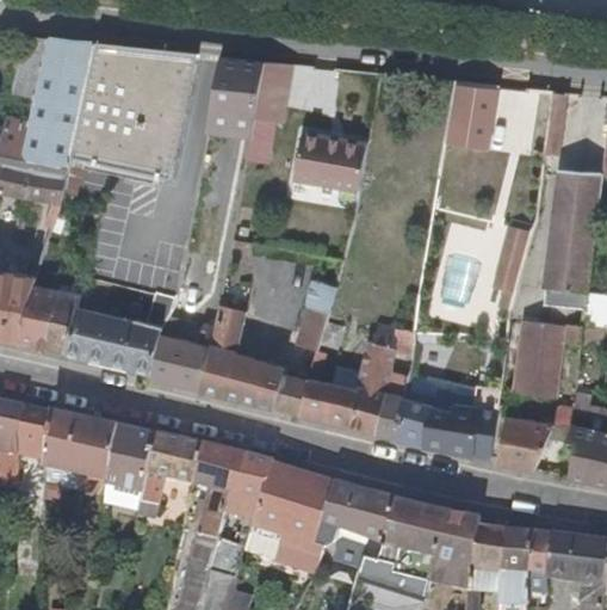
[(33,97),(48,37),(22,35),(11,92),(33,97)]
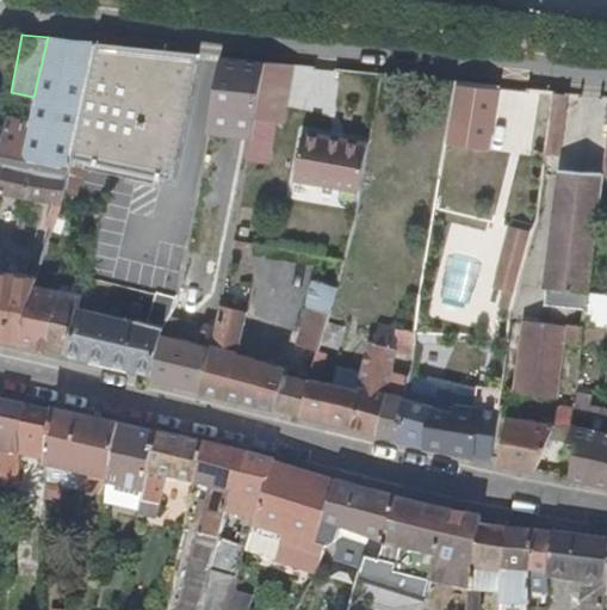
[(63,192),(69,156),(92,42),(48,37),(33,97),(29,119),(5,116),(0,127),(0,193),(23,199),(50,202),(43,226),(50,228),(61,202),(63,192)]
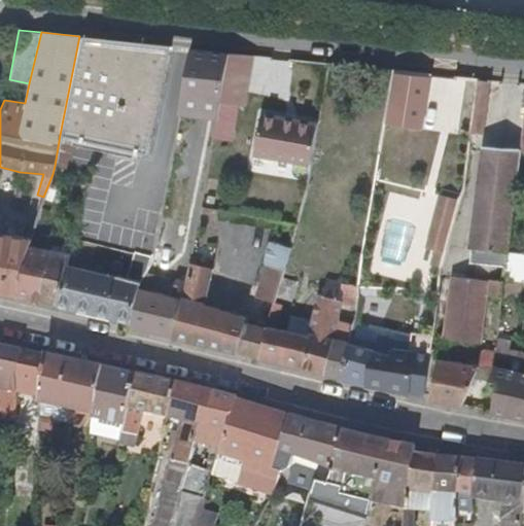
[(144,153),(168,46),(79,36),(60,135),(144,153)]
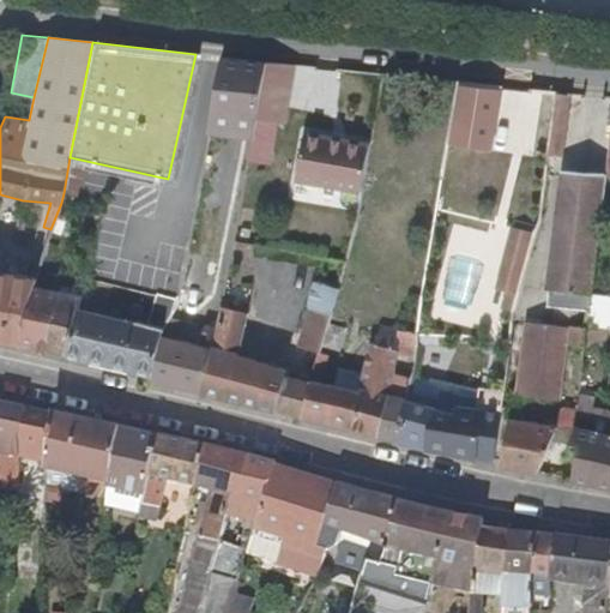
[(249,60),(221,56),(207,131),(235,136),(249,60)]
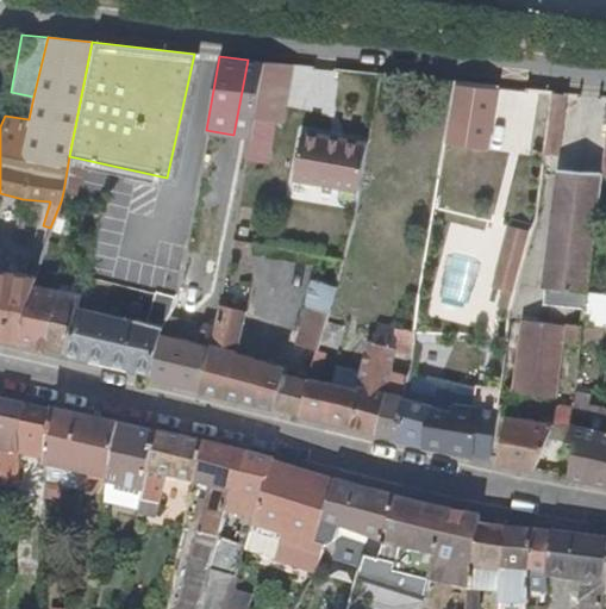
[(263,61),(248,60),(233,135),(250,138),(254,116),(257,95),(263,61)]
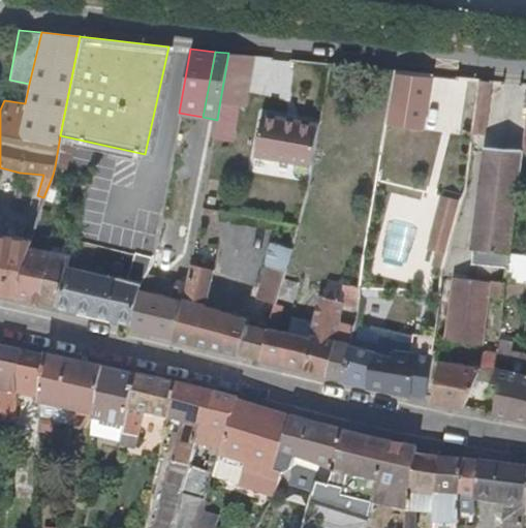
[(253,55),(228,53),(223,83),(247,87),(253,55)]
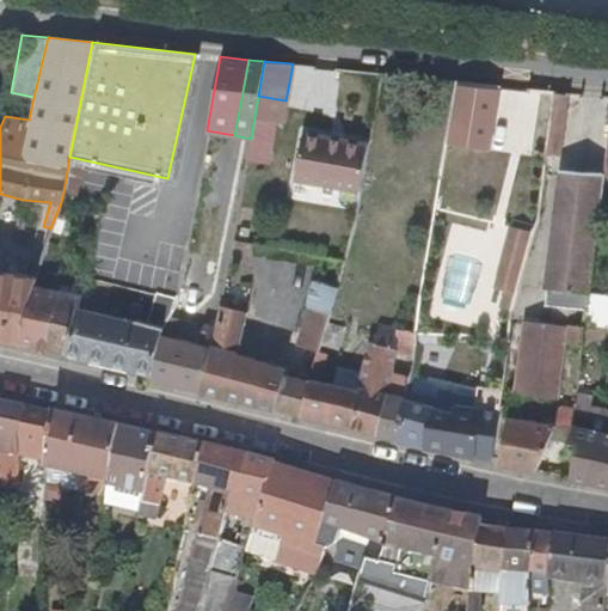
[(567,93),(550,91),(546,127),(562,129),(567,93)]
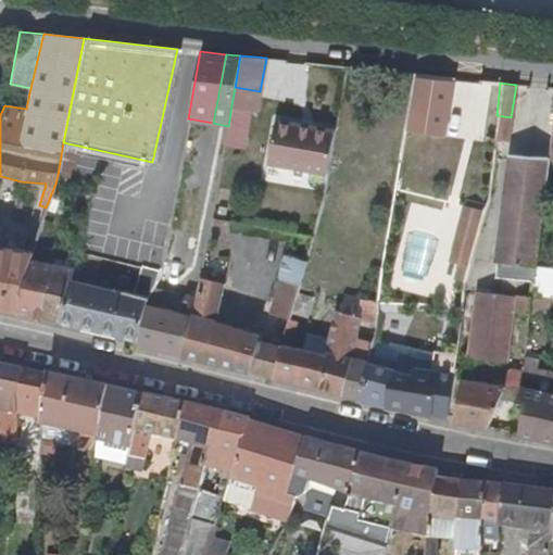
[(260,91),(235,87),(231,105),(256,110),(260,91)]
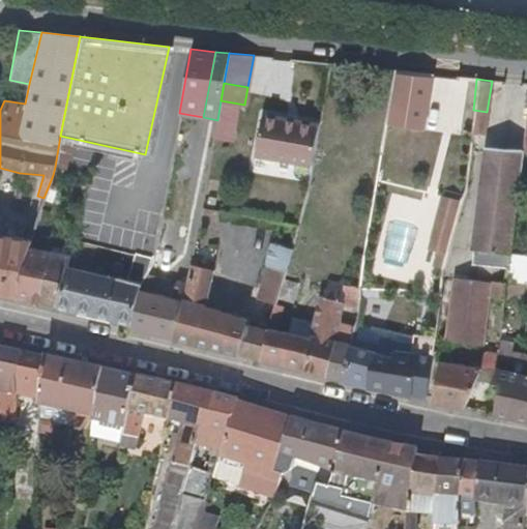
[(312,164),(320,122),(262,113),(255,154),(312,164)]
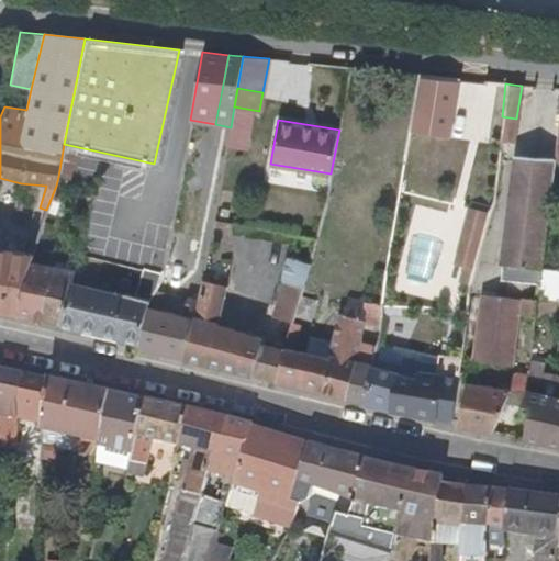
[(540,269),(540,267),(552,159),(512,156),(499,264),(540,269)]
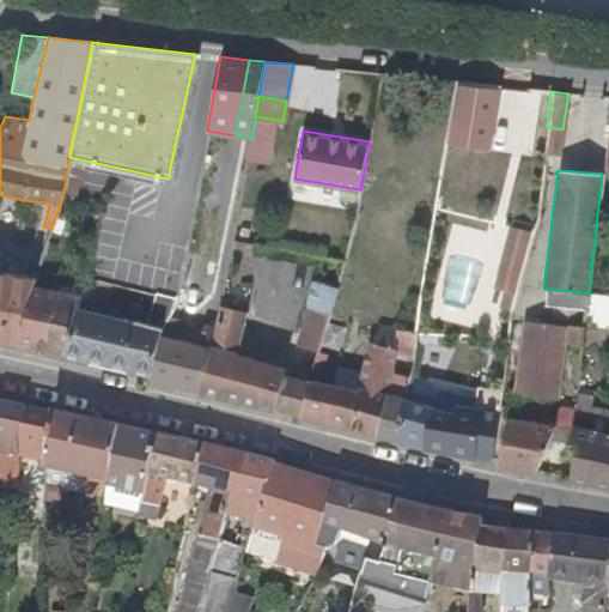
[(497,303),(511,307),(525,256),(511,252),(497,303)]
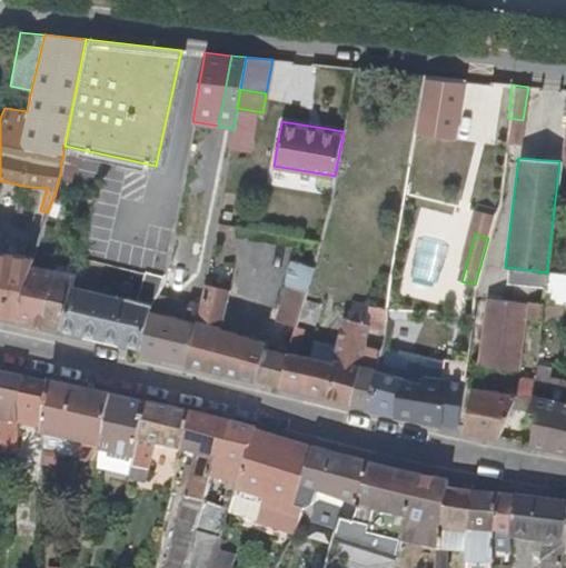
[(28,263),(30,257),(0,251),(0,315),(13,317),(28,263)]
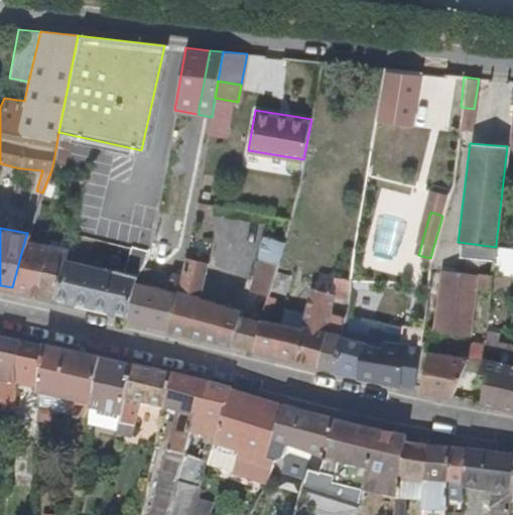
[(250,289),(267,294),(284,243),(262,236),(256,258),(258,259),(250,289)]
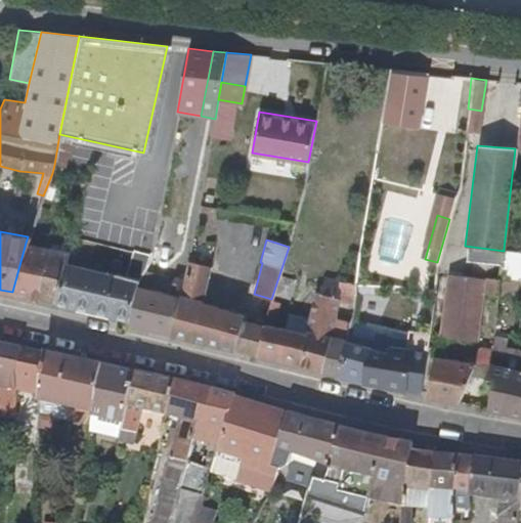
[(37,297),(50,247),(26,243),(12,292),(37,297)]
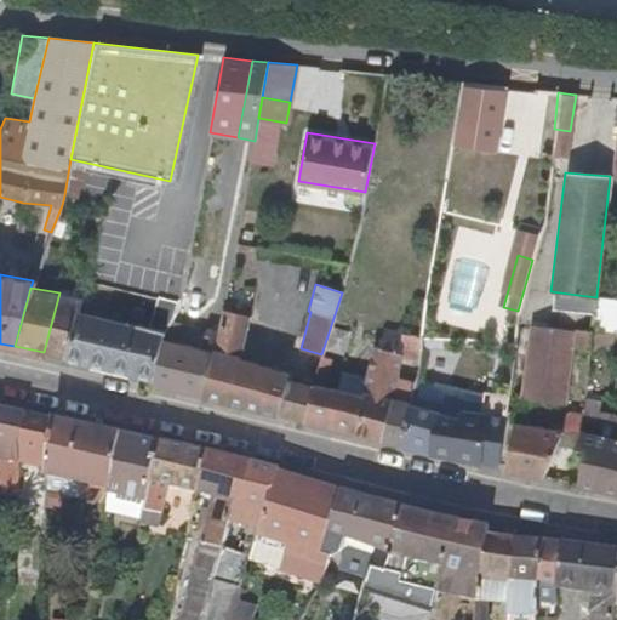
[(78,311),(81,297),(60,293),(44,352),(68,358),(78,311)]
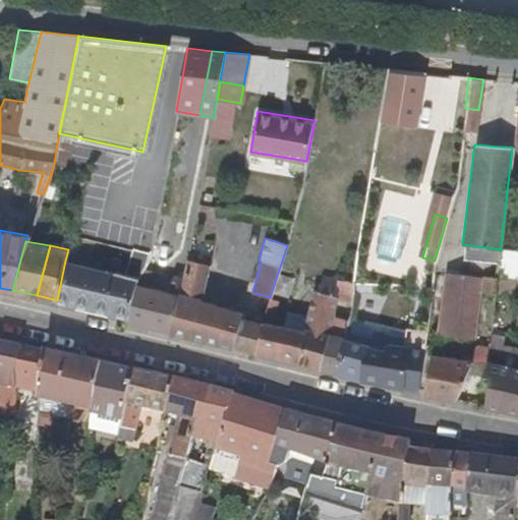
[(517,249),(501,247),(501,249),(499,265),(517,267),(517,249)]
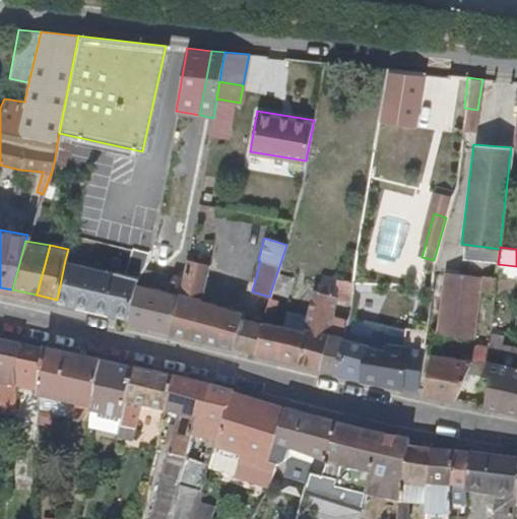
[(147,260),(148,253),(132,249),(131,250),(123,274),(65,260),(57,300),(128,317),(136,283),(140,271),(147,260)]
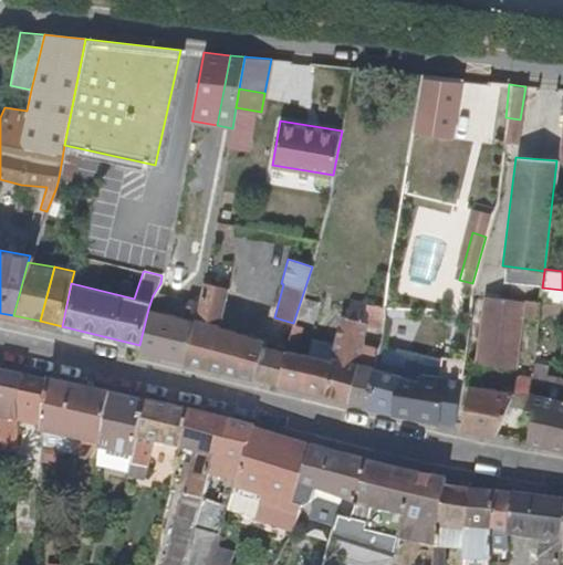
[(194,321),(184,362),(277,385),(285,351),(262,345),(263,341),(217,325),(226,288),(202,282),(194,321)]
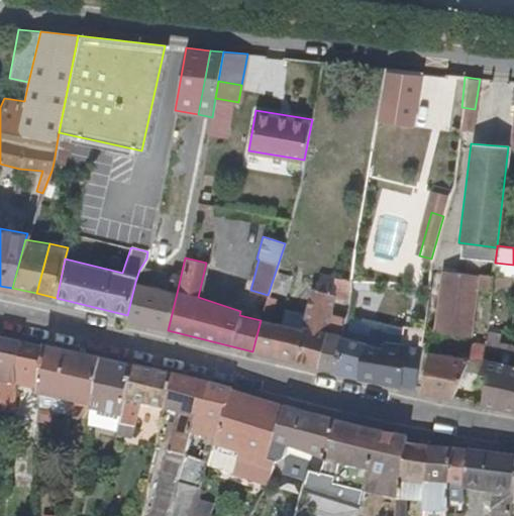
[(513,265),(495,263),(494,275),(513,276),(513,265)]
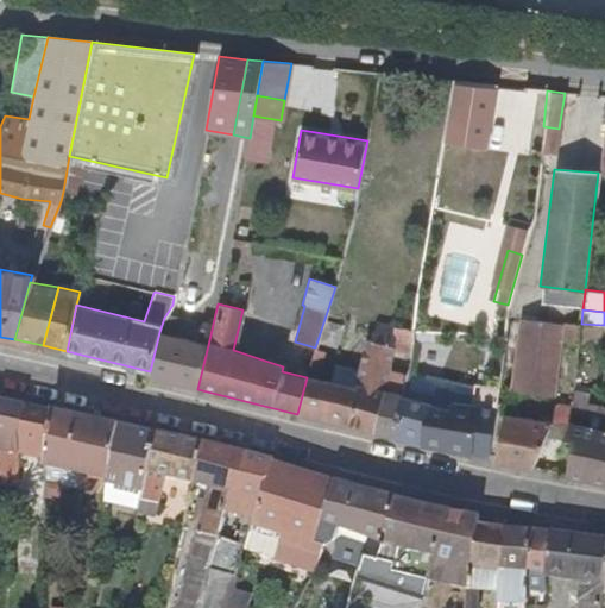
[(307,377),(297,414),(375,432),(396,327),(376,321),(370,340),(363,339),(355,389),(307,377)]
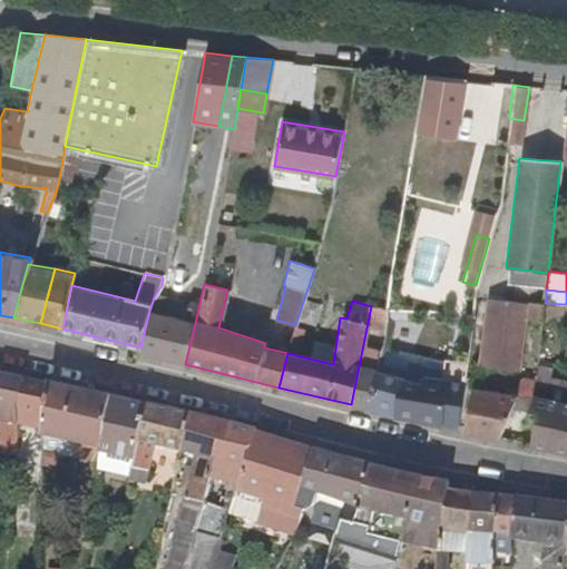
[(529,301),(527,319),(541,321),(545,303),(529,301)]
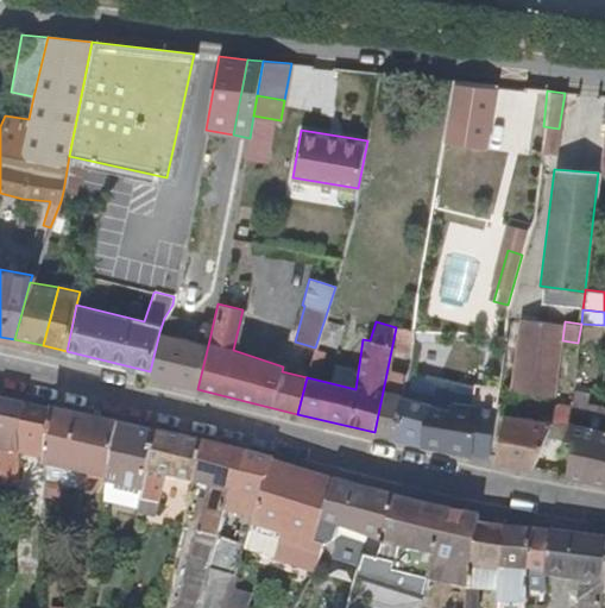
[(604,325),(581,324),(578,343),(578,345),(604,346),(604,325)]
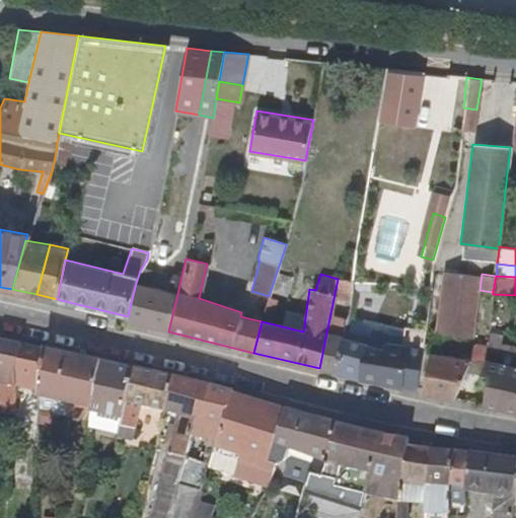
[(338,279),(319,368),(336,372),(342,338),(345,317),(351,281),(338,279)]
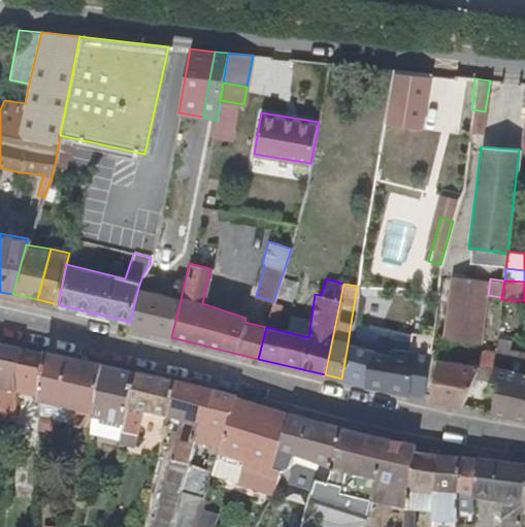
[(181,299),(138,288),(130,322),(129,327),(171,337),(181,299)]
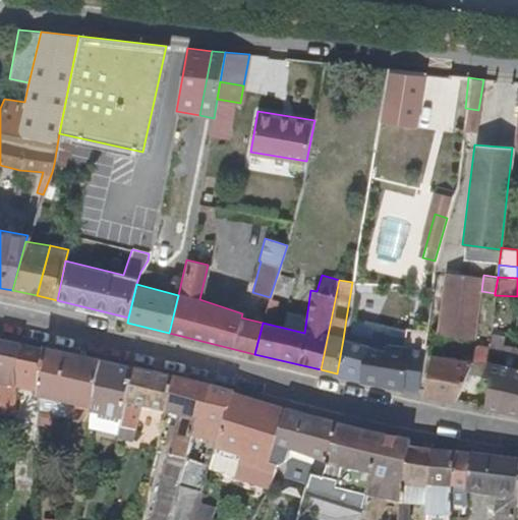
[(386,325),(346,319),(343,339),(366,344),(366,348),(385,350),(385,343),(386,325)]
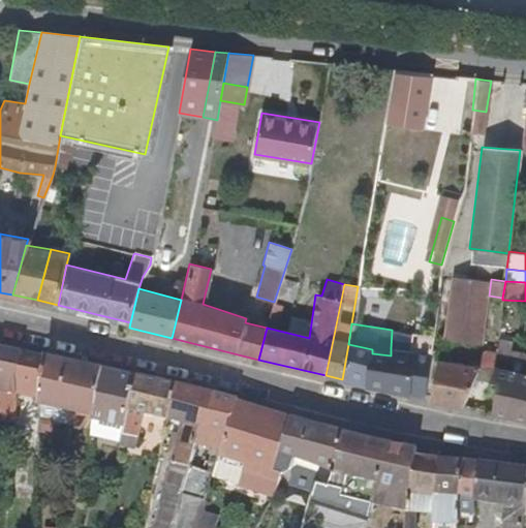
[(348,344),(342,379),(410,396),(414,351),(391,348),(391,355),(372,353),(372,349),(348,344)]
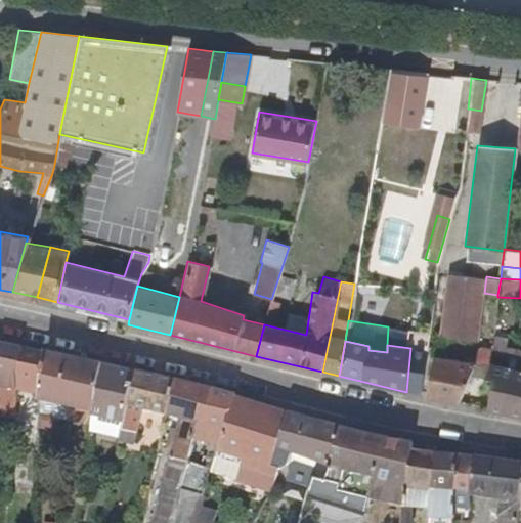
[(20,349),(0,344),(0,413),(7,415),(10,395),(15,395),(16,391),(15,391),(20,349)]
